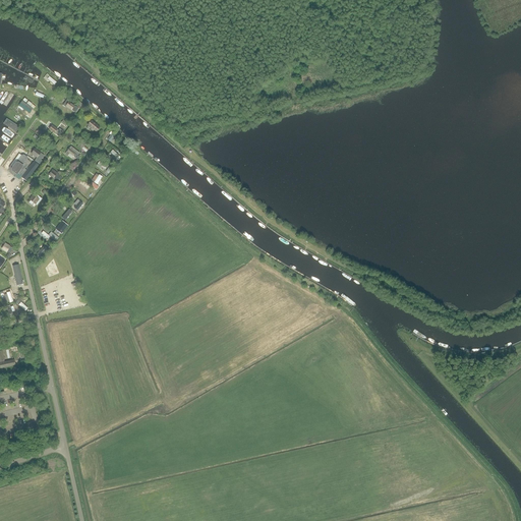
[(57,84),(59,81),(49,73),(45,77),(49,80),(50,78),(57,84)]
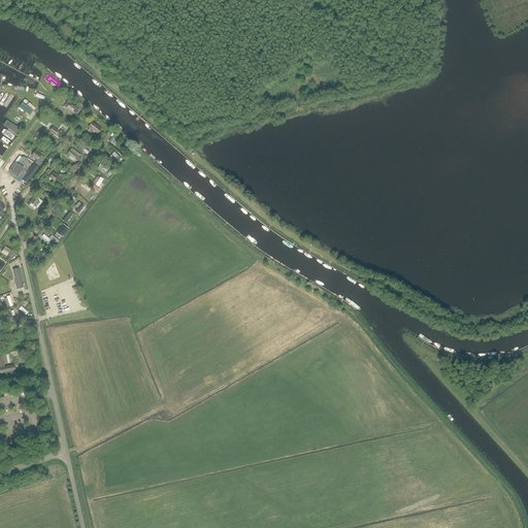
[(66,108),(67,107),(73,112),(74,111),(77,116),(80,111),(76,107),(76,108),(69,103),(70,102),(68,101),(64,106),(66,108)]
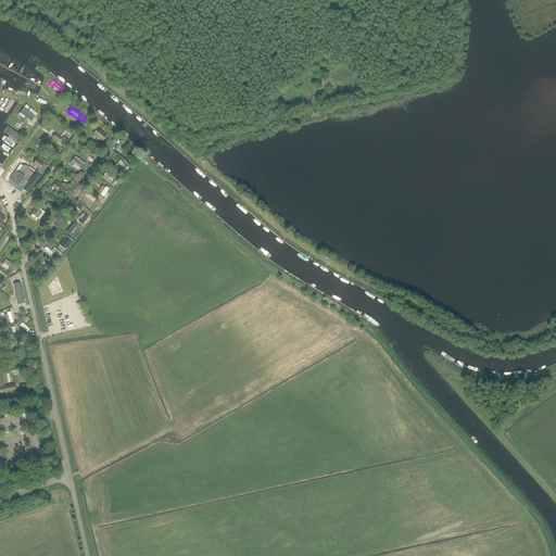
[(36,116),(24,108),(20,113),(32,122),(36,116)]
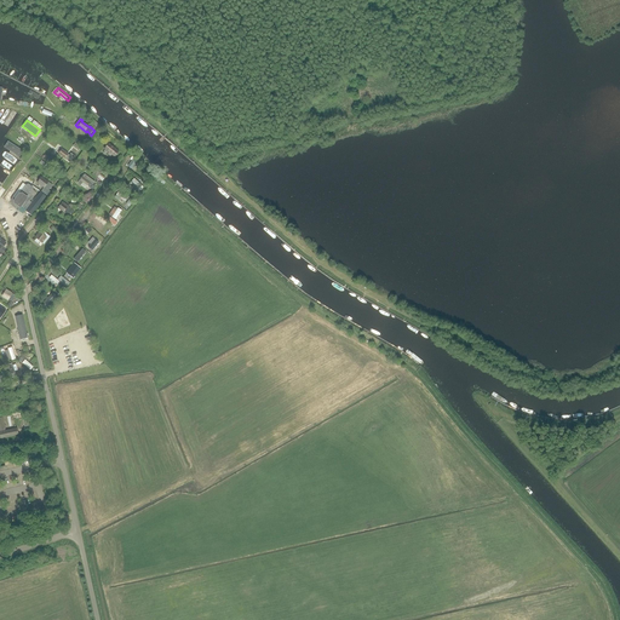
[(5,148),(21,158),(24,151),(9,142),(5,148)]
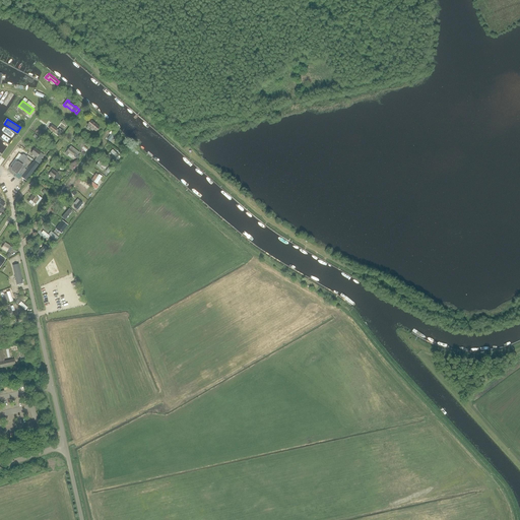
[(99,127),(96,125),(90,120),(87,125),(90,128),(92,130),(93,130),(95,132),(99,127)]
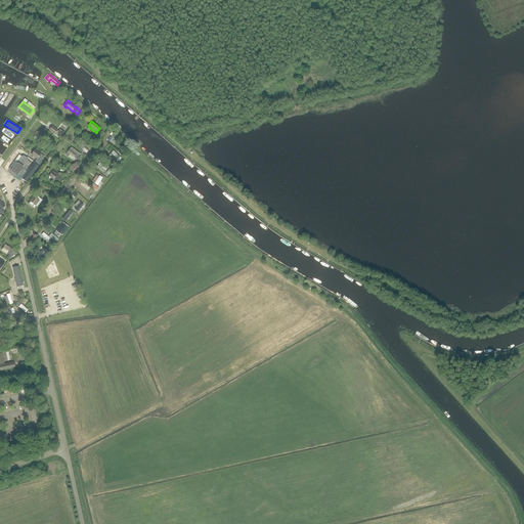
[(52,126),(49,130),(55,135),(55,134),(59,137),(63,131),(60,129),(53,124),(52,126)]
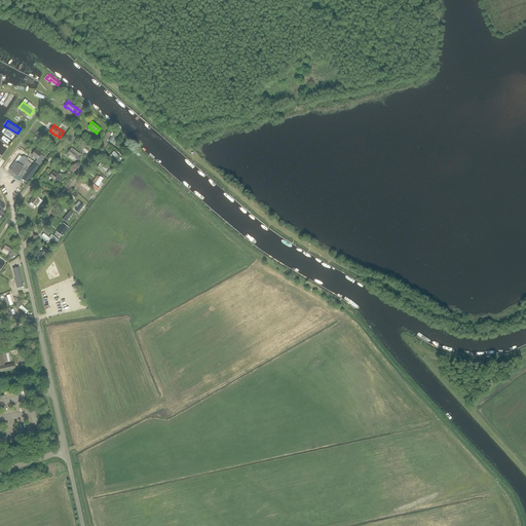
[(114,134),(108,141),(111,143),(114,139),(115,139),(117,137),(114,134)]
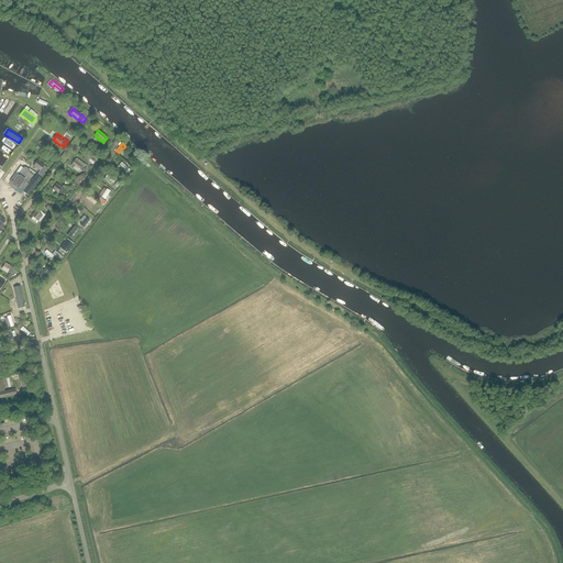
[(85,157),(91,163),(92,164),(95,161),(91,157),(87,154),(85,157)]
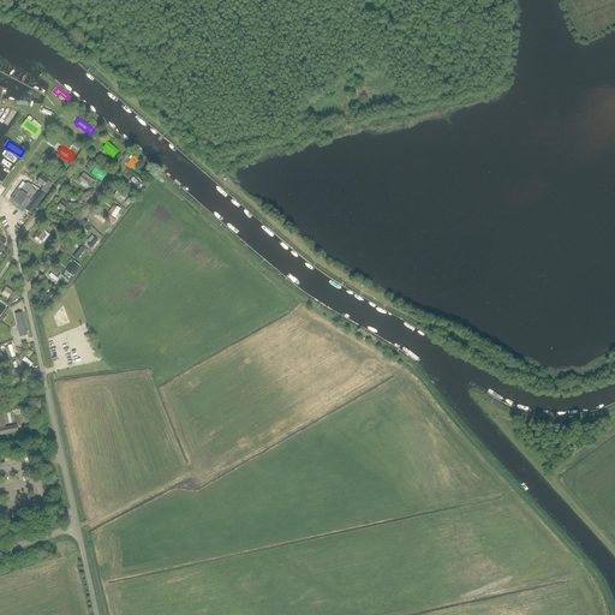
[(77,181),(81,184),(83,181),(91,187),(95,184),(93,183),(94,180),(84,173),(77,181)]
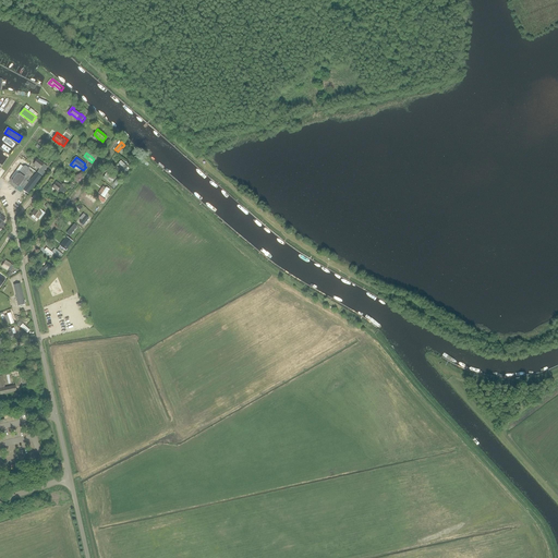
[(47,167),(44,165),(37,159),(34,165),(39,169),(37,172),(44,177),(46,173),(44,171),(47,167)]
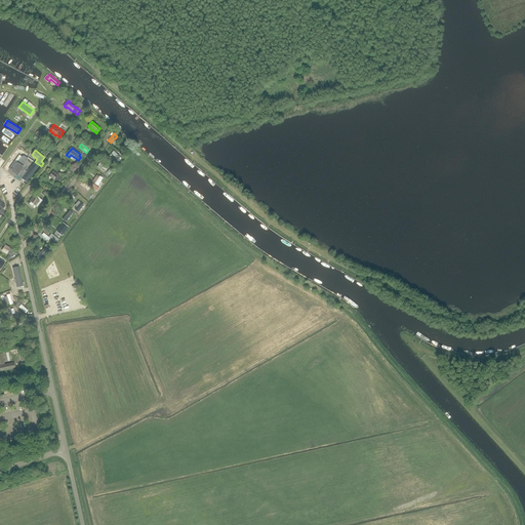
[(122,159),(114,151),(112,154),(120,161),(122,159)]
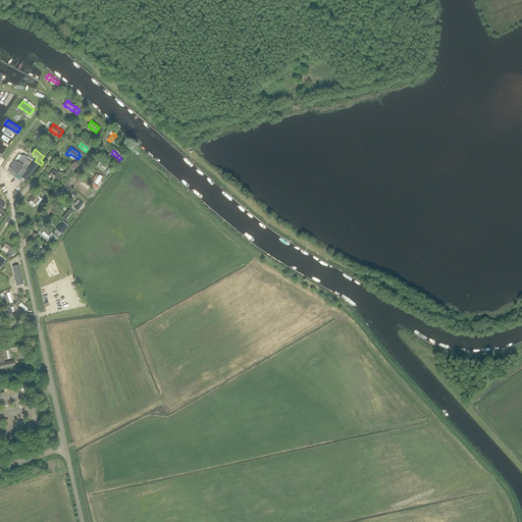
[(19,174),(23,170),(27,165),(23,163),(27,163),(28,162),(27,160),(28,160),(27,158),(24,156),(22,156),(19,159),(18,159),(12,167),(10,166),(8,168),(9,172),(15,176),(17,173),(19,174)]
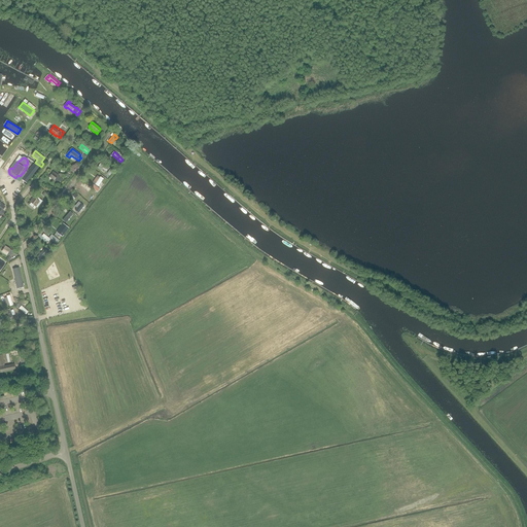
[(34,163),(22,179),(27,183),(39,167),(34,163)]
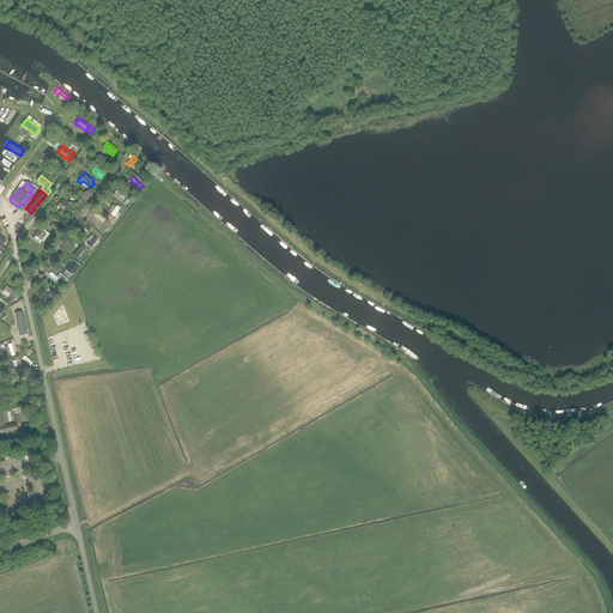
[(73,210),(70,207),(61,200),(58,205),(67,213),(70,211),(71,212),(73,210)]
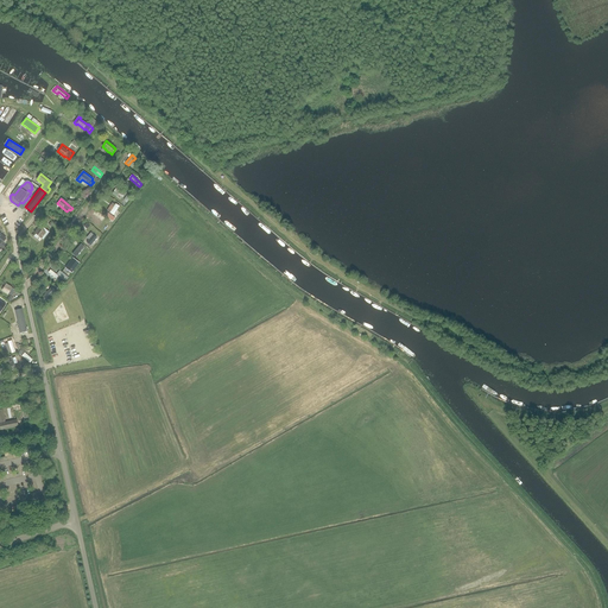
[(113,203),(111,208),(114,209),(112,213),(116,215),(122,206),(119,203),(116,206),(113,203)]
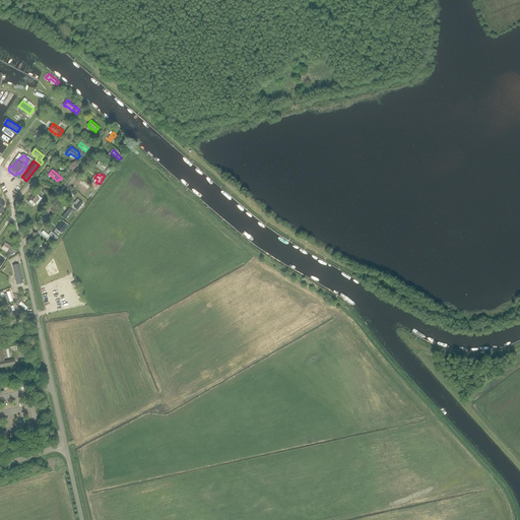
[(87,193),(88,191),(81,185),(79,188),(87,193)]
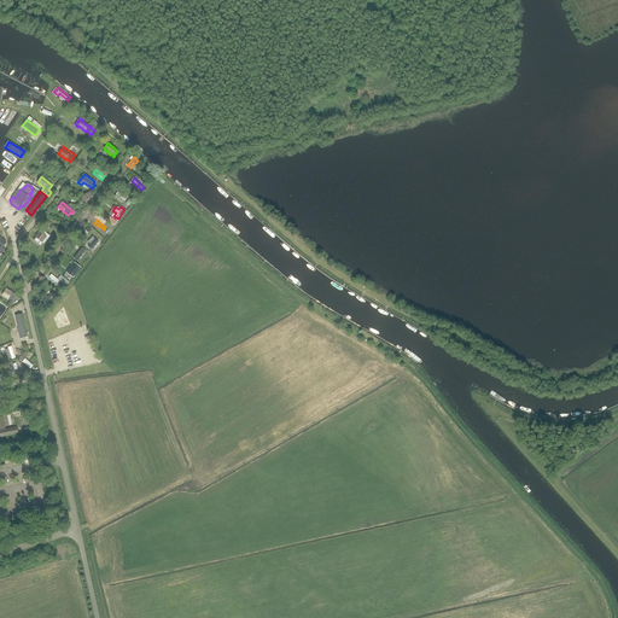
[(34,238),(42,244),(44,242),(46,243),(51,235),(41,228),(34,238)]
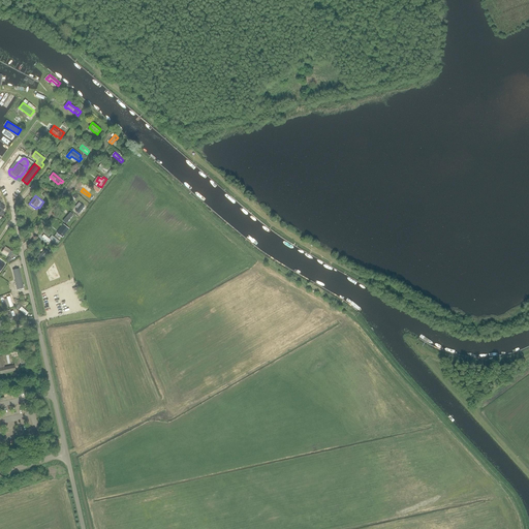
[(82,205),(75,211),(79,214),(85,207),(82,205)]
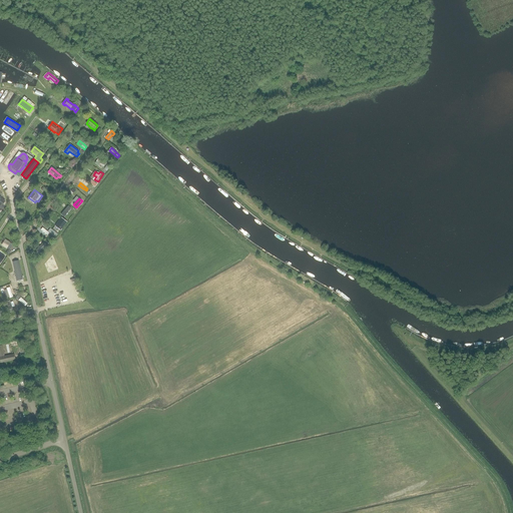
[(66,208),(73,214),(77,209),(70,204),(66,208)]
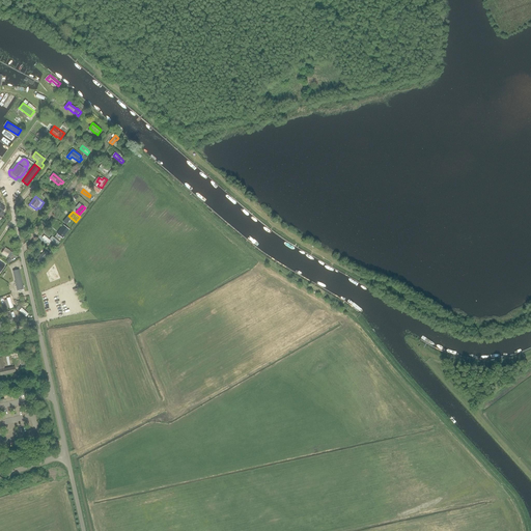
[(70,230),(65,227),(63,229),(58,235),(61,238),(62,239),(70,230)]
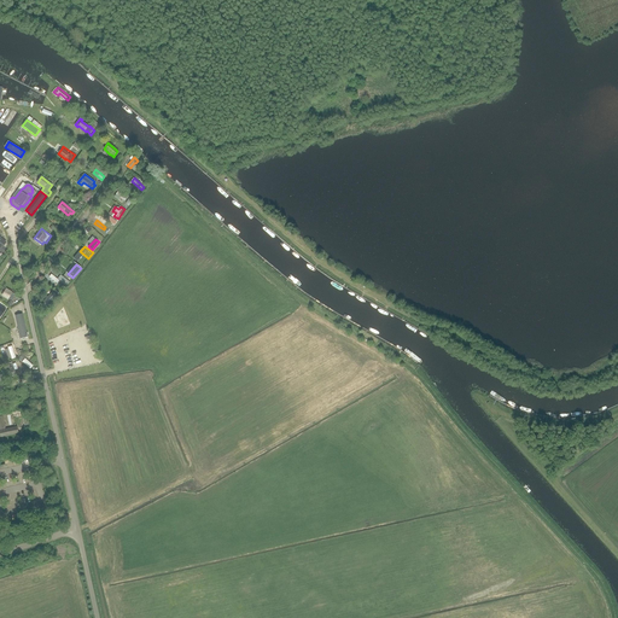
[(6,289),(3,295),(11,299),(13,296),(15,297),(16,295),(15,293),(6,289)]
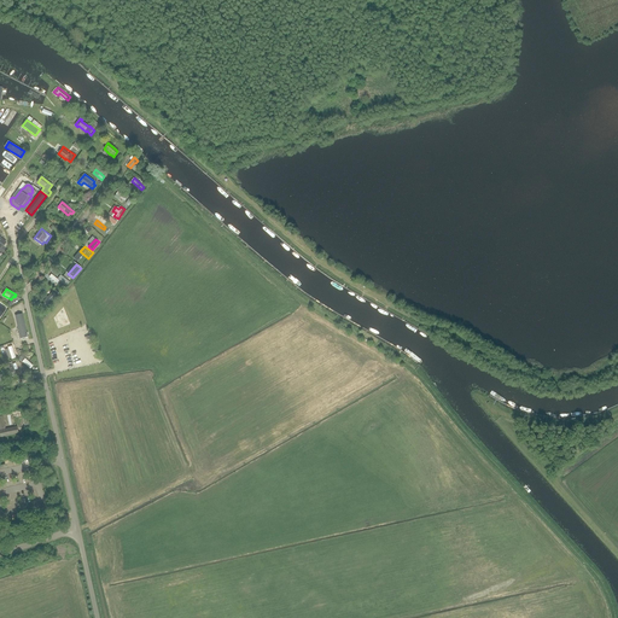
[(52,292),(46,298),(51,302),(57,296),(52,292)]
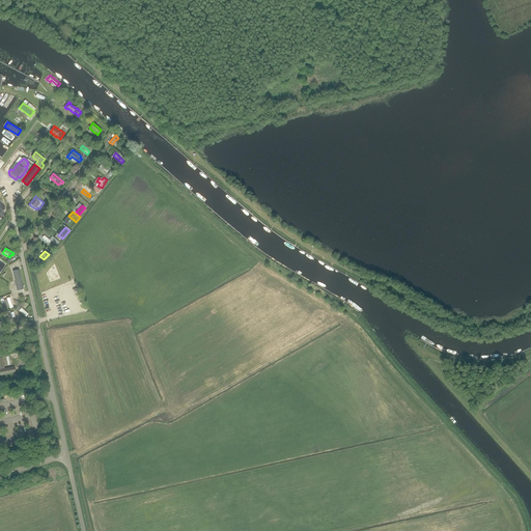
[(14,271),(18,291),(24,290),(20,270),(14,271)]
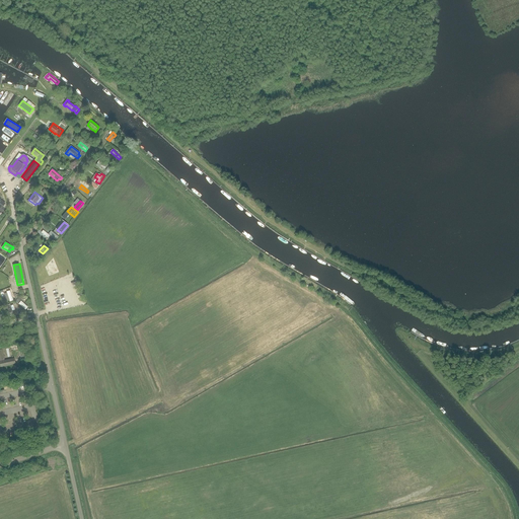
[(6,292),(8,301),(15,300),(13,290),(6,292)]
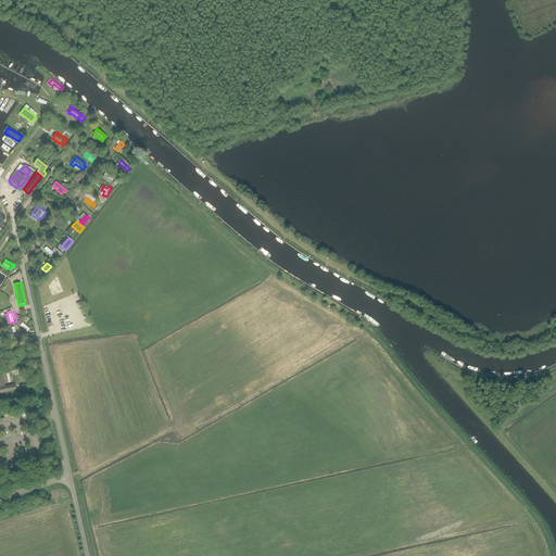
[(29,331),(33,328),(24,321),(22,325),(29,331)]
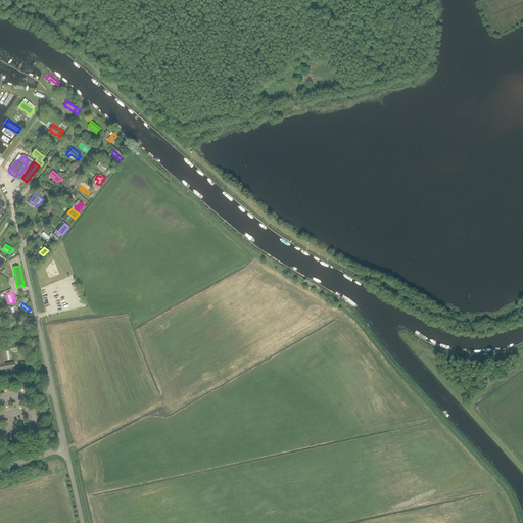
[(0,369),(0,370),(15,367),(14,361),(4,363),(2,352),(0,352),(0,369)]
